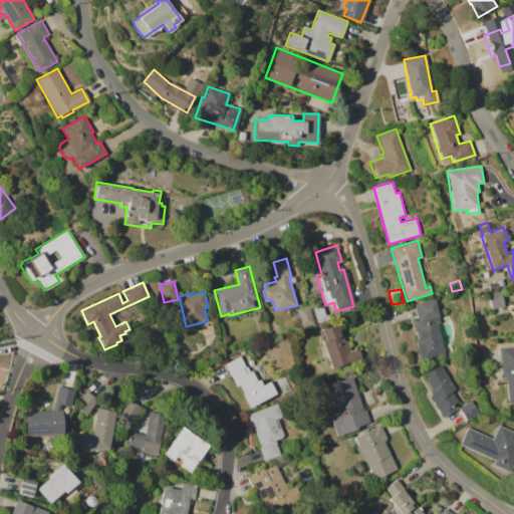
[(488,293),(500,291),(504,307),(491,309),(488,293)]
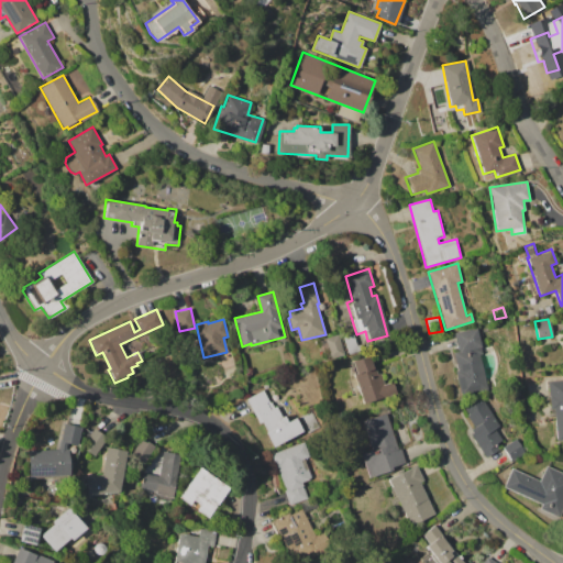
[(453,352),(457,351),(453,333),(476,328),(483,354),(479,354),(488,387),(463,393),(462,386),(459,386),(455,372),(457,372),(453,352)]
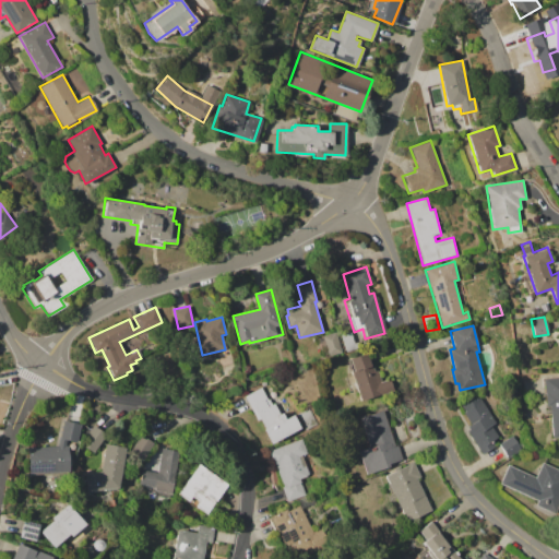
[(323,335),(335,331),(342,353),(329,356),(323,335)]
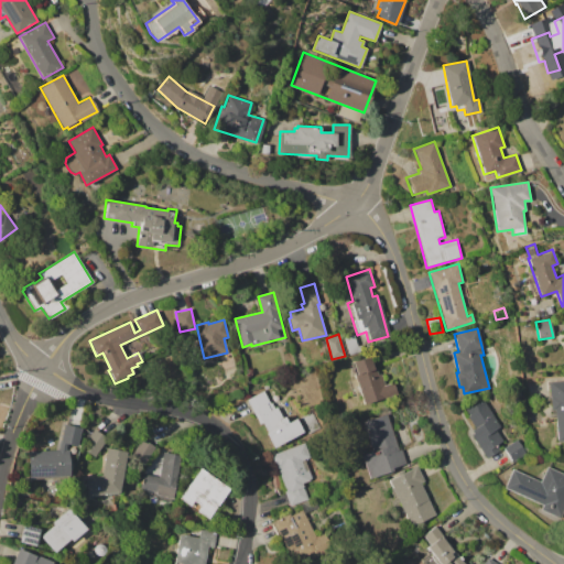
[(344,338),(354,335),(357,347),(361,346),(362,350),(348,355),(344,338)]
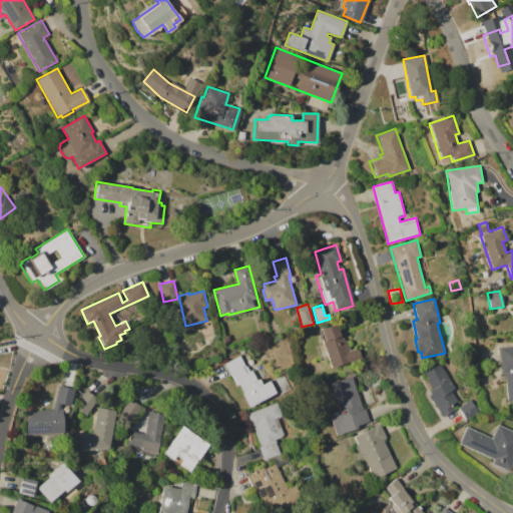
[(322,341),(324,341),(320,329),(337,324),(340,335),(342,335),(344,341),(346,340),(350,350),(358,348),(361,359),(331,368),(322,341)]
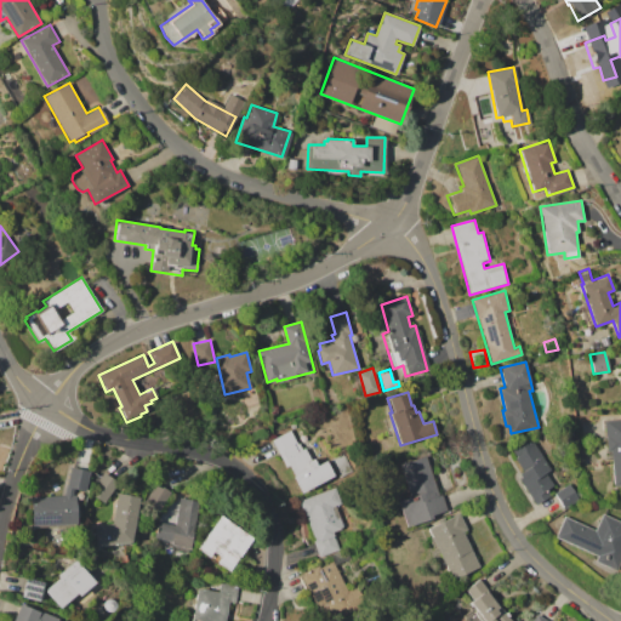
[(604,421),(620,419),(620,485),(609,486),(604,421)]
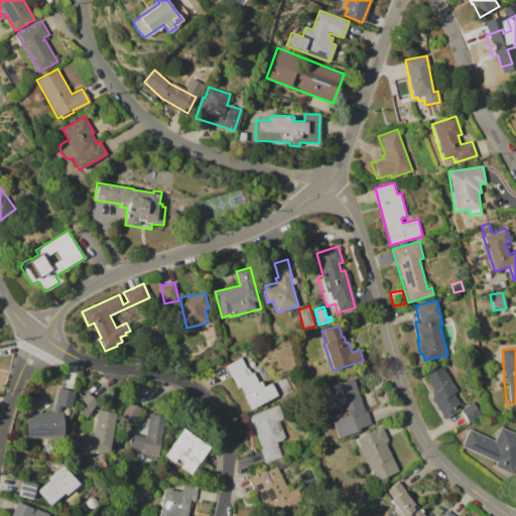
[(277,395),(248,410),(240,395),(244,393),(240,385),(237,387),(236,383),(238,382),(234,374),(231,375),(227,365),(242,357),(248,368),(249,368),(251,373),(253,372),(258,381),(260,381),(263,387),(271,383),(277,395)]
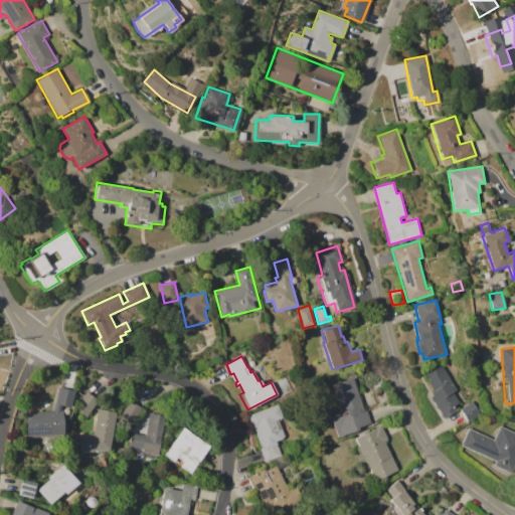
[(443,367),(456,389),(453,392),(460,404),(454,408),(456,411),(444,419),(431,397),(432,396),(431,393),(434,391),(426,380),(427,379),(423,371),(433,365),(436,371),(443,367)]
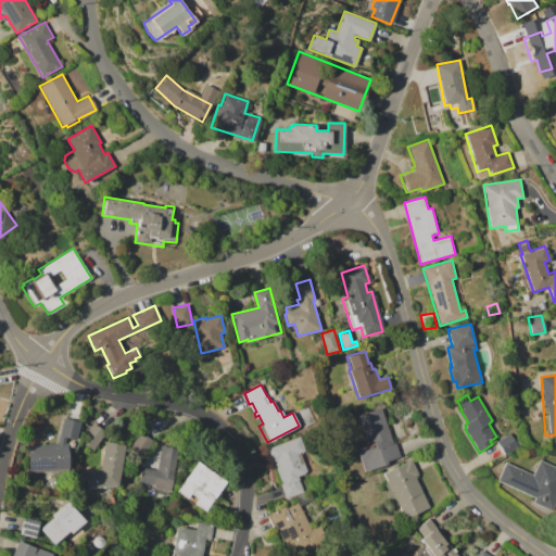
[(297,412),(307,406),(313,417),(301,422),(297,412)]
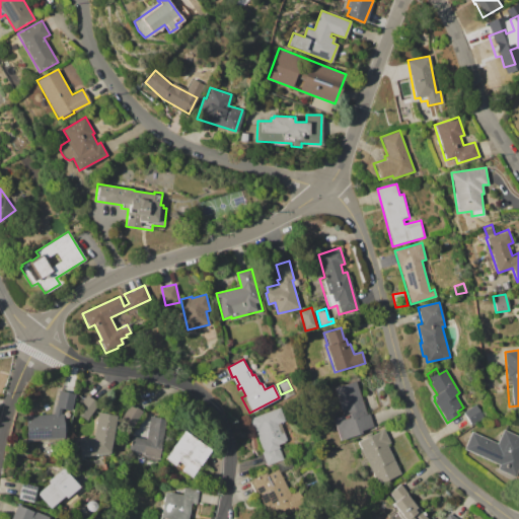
[(356,380),(367,414),(370,414),(374,426),(360,431),(361,432),(339,440),(331,420),(343,416),(334,388),(356,380)]
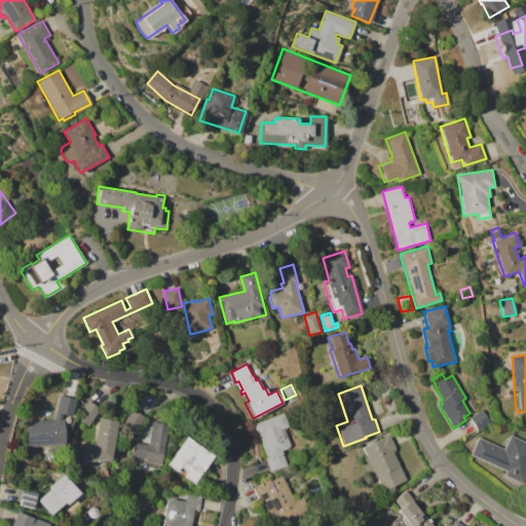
[(60,396),(76,399),(72,416),(62,414),(57,413),(60,396)]
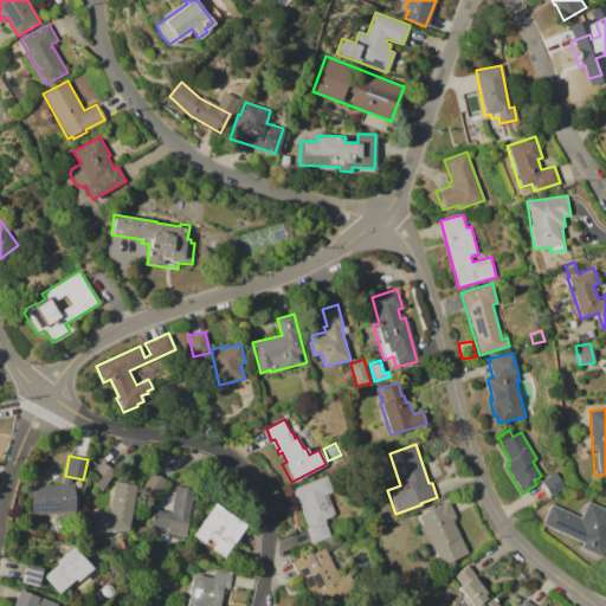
[(116,471),(102,491),(88,481),(101,462),(116,471)]
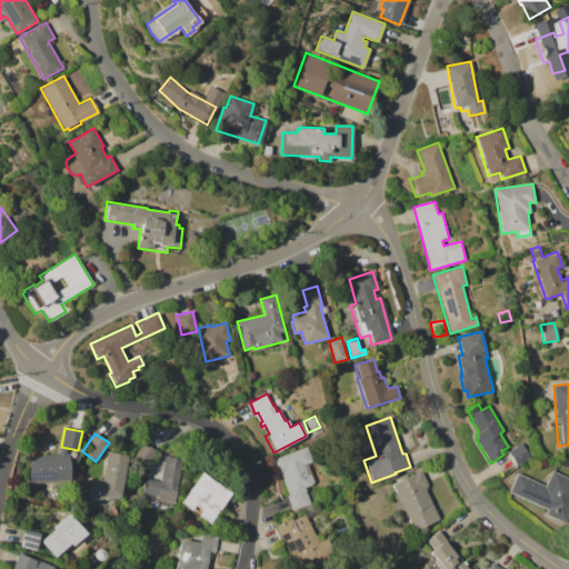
[(157,451),(146,469),(135,462),(145,443),(157,451)]
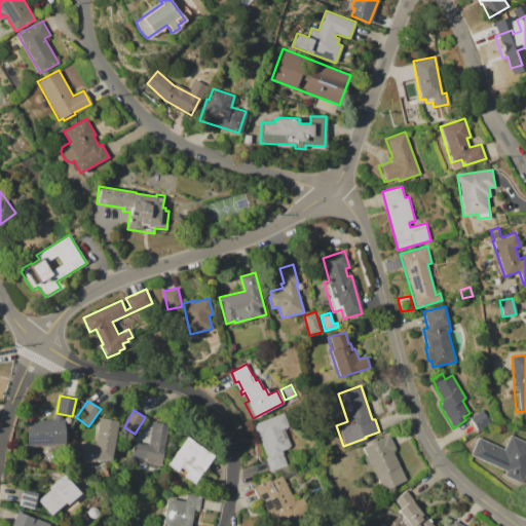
[(470,417),(482,410),(490,424),(478,431),(470,417)]
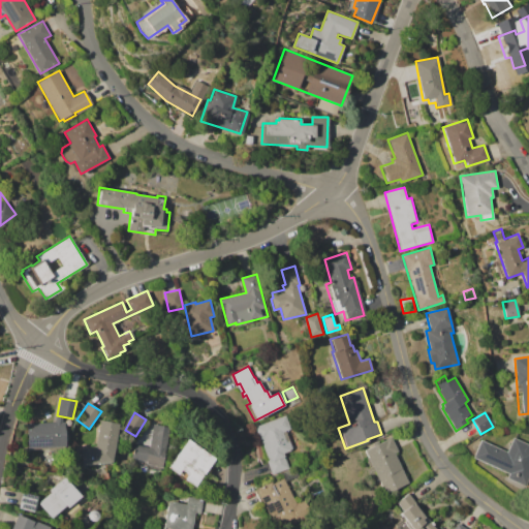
[(27,449),(25,424),(54,423),(57,415),(62,416),(61,422),(63,422),(64,447),(27,449)]
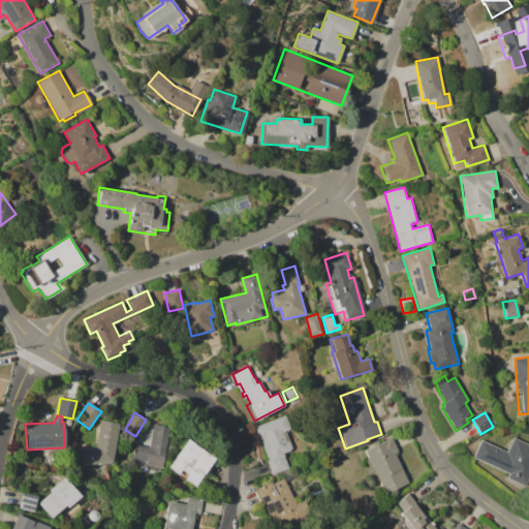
[(254,426),(286,415),(291,430),(286,431),(292,449),(284,452),(290,468),(272,475),(267,461),(269,461),(261,440),(259,440),(254,426)]
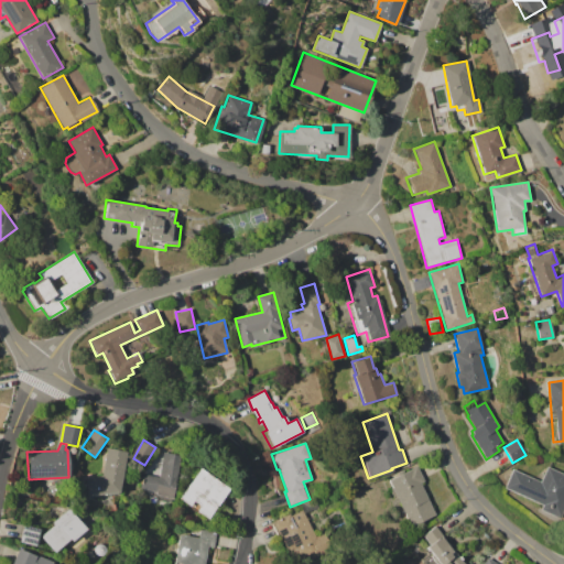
[(127,452),(117,494),(82,498),(82,477),(101,475),(107,448),(127,452)]
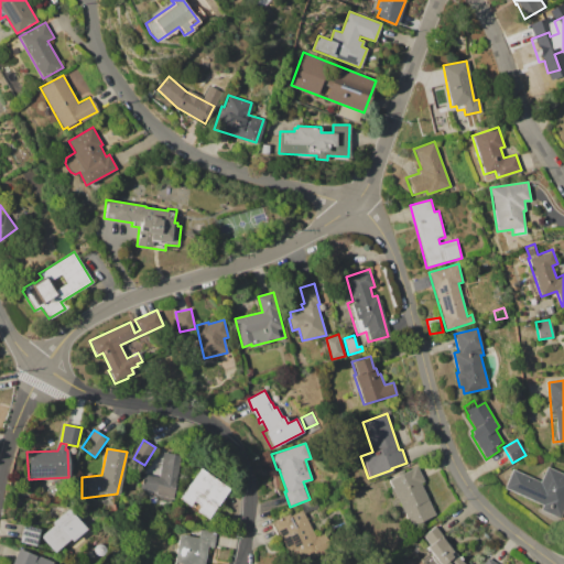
[(181,456),(172,501),(155,498),(154,503),(150,502),(151,497),(137,495),(149,475),(159,476),(164,453),(181,456)]
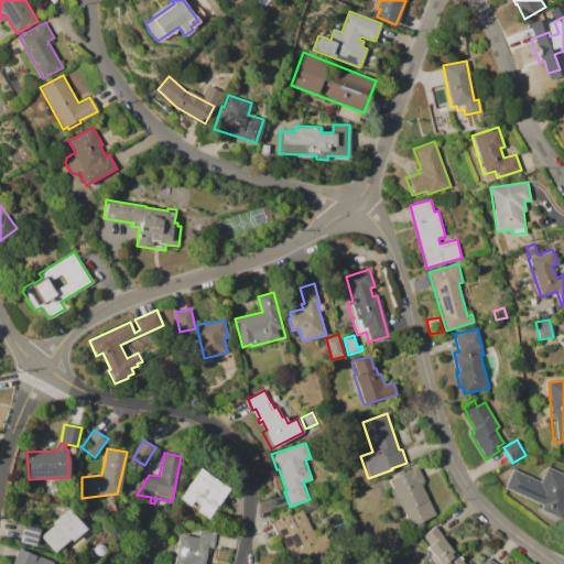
[(388,479),(416,466),(424,480),(420,483),(435,516),(410,527),(396,497),(394,498),(390,488),(392,488),(388,479)]
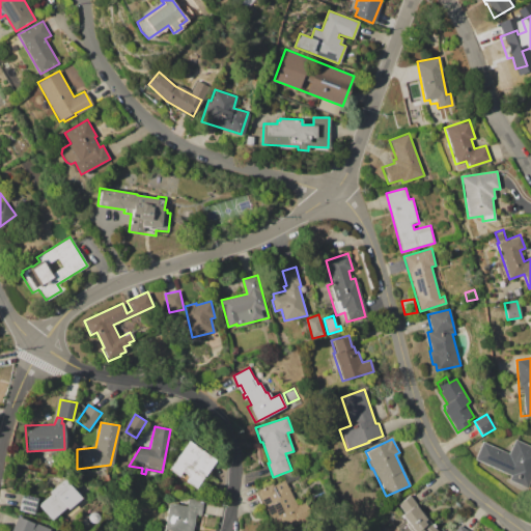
[(474,459),(481,441),(509,452),(514,439),(530,446),(530,477),(527,487),(509,480),(511,475),(474,459)]
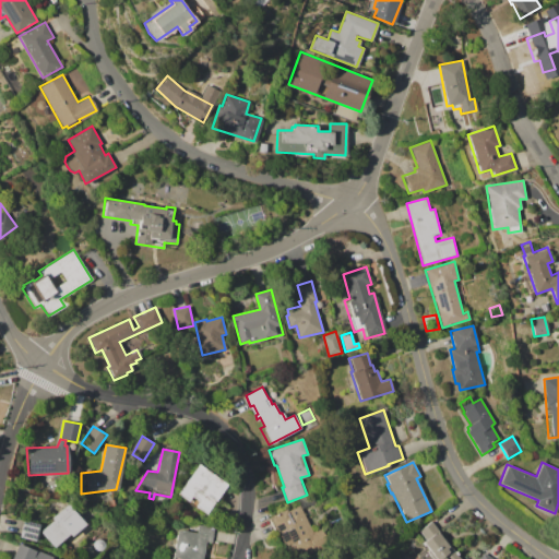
[(199,464),(227,485),(205,514),(194,507),(198,501),(191,497),(188,502),(177,494),(199,464)]
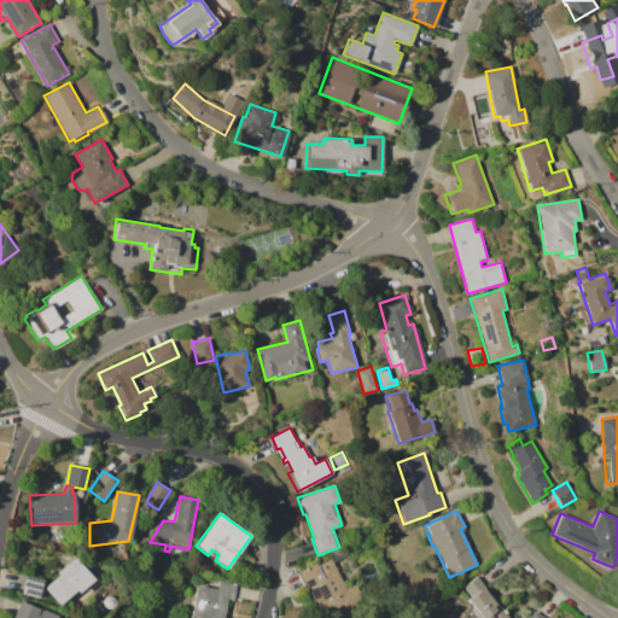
[(114,544),(124,543),(124,547),(123,547),(124,553),(126,552),(127,559),(116,561),(114,544)]
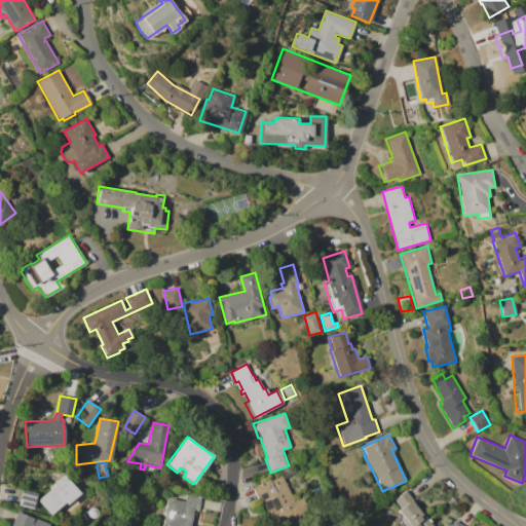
[(80,493),(66,504),(65,502),(50,515),(38,499),(50,489),(48,487),(64,474),(80,493)]
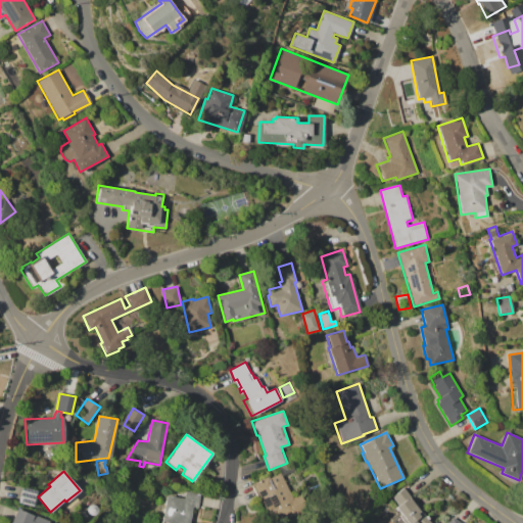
[(251,483),(268,476),(269,478),(281,472),(292,498),(298,495),(304,509),(278,521),(272,509),(265,513),(251,483)]
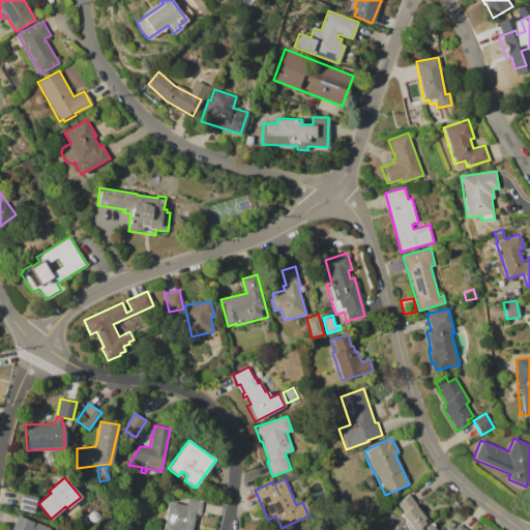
[(23,493),(37,497),(33,513),(18,509),(23,493)]
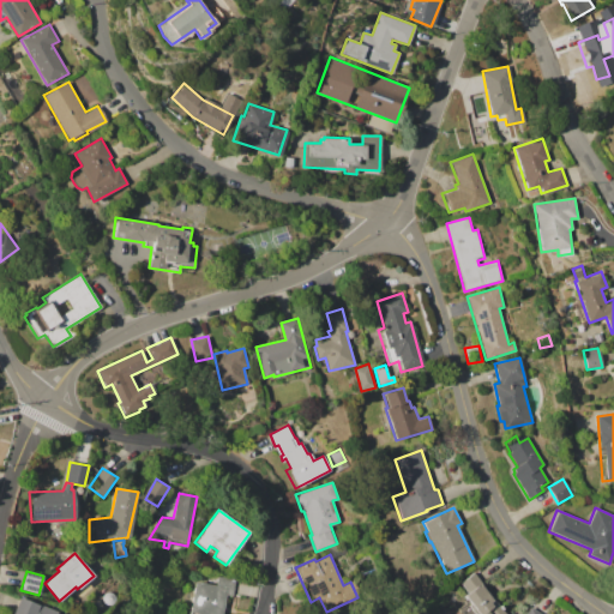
[(463,597),(469,593),(461,583),(474,572),(482,583),(480,585),(494,602),(495,601),(506,613),(475,613),(469,606),(470,605),(463,597)]
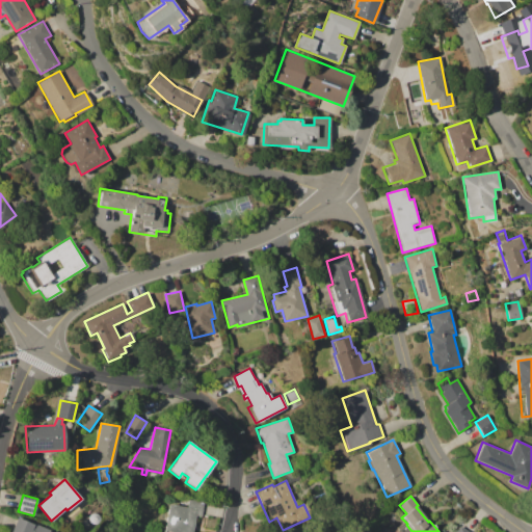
[(163,531),(168,504),(187,508),(189,499),(205,502),(202,516),(195,515),(191,531),(163,531)]
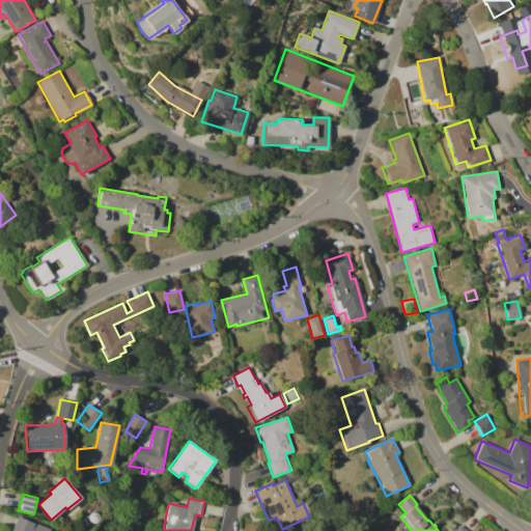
[(88,518),(89,514),(90,513),(94,512),(96,513),(99,514),(99,516),(100,519),(99,521),(98,523),(95,524),(92,524),(90,523),(88,521),(88,518)]
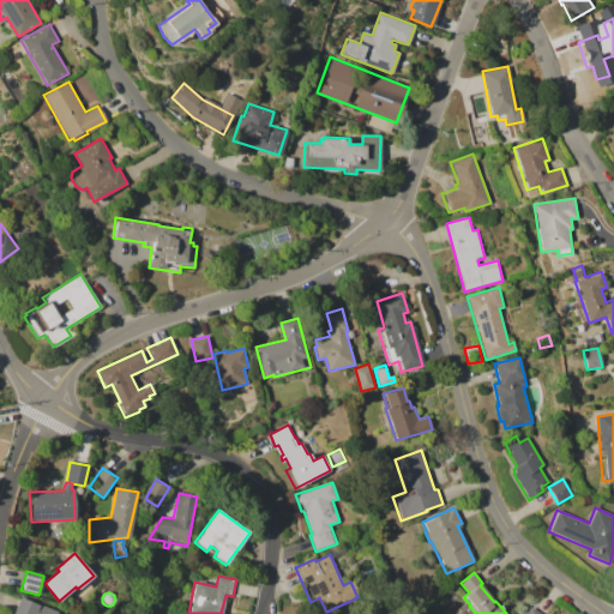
[(12,613),(20,596),(58,612),(56,613),(12,613)]
